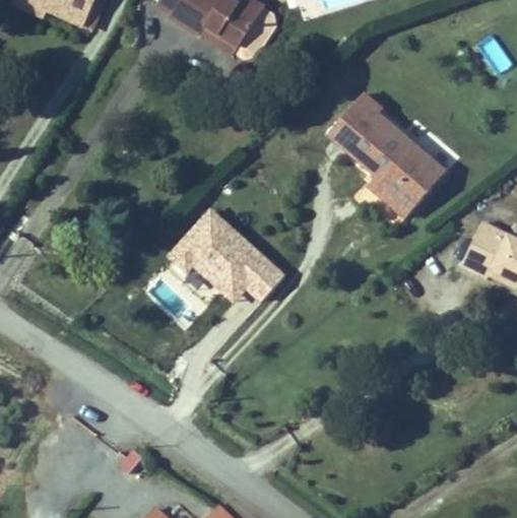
[(7,0),(6,5),(41,18),(44,11),(47,4),(37,0),(7,0)]
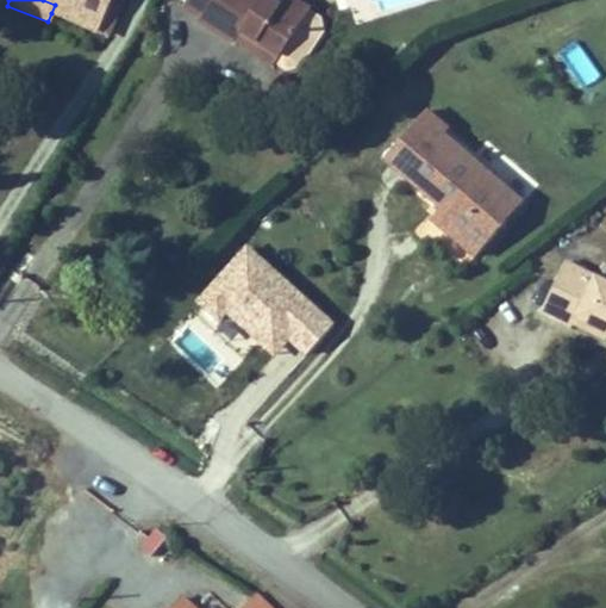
[(43,0),(55,5),(51,13),(107,37),(120,5),(108,0),(43,0)]
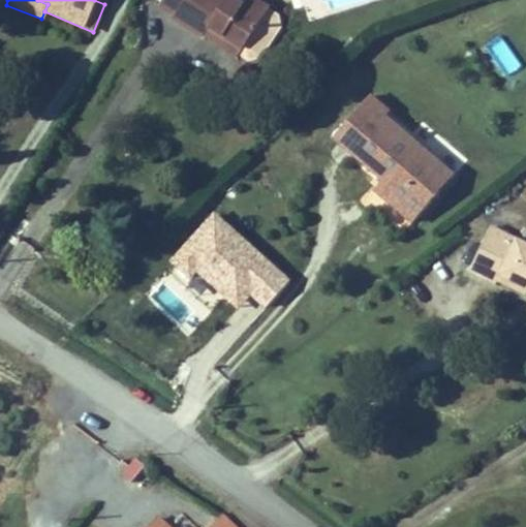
[(161,0),(160,2),(178,12),(173,21),(203,38),(205,34),(210,25),(247,47),(242,54),(252,60),(264,57),(282,26),(279,13),(270,7),(257,0),(246,0),(245,1),(243,0),(161,0)]
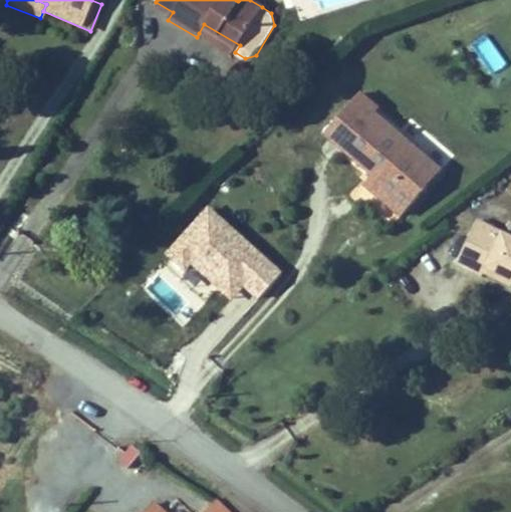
[(235,52),(240,45),(204,24),(199,33),(234,54),(235,52)]
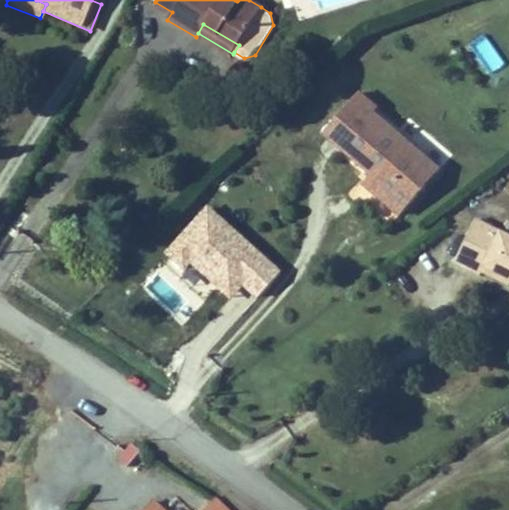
[(359,91),(323,135),(370,174),(378,181),(371,189),(400,212),(426,181),(413,171),(421,161),(405,148),(410,143),(373,113),(378,107),(359,91)]
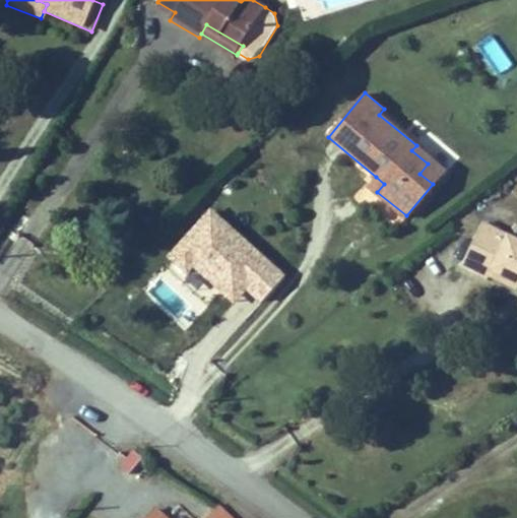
[(445,169),(416,145),(411,150),(428,164),(419,174),(433,184),(445,169)]
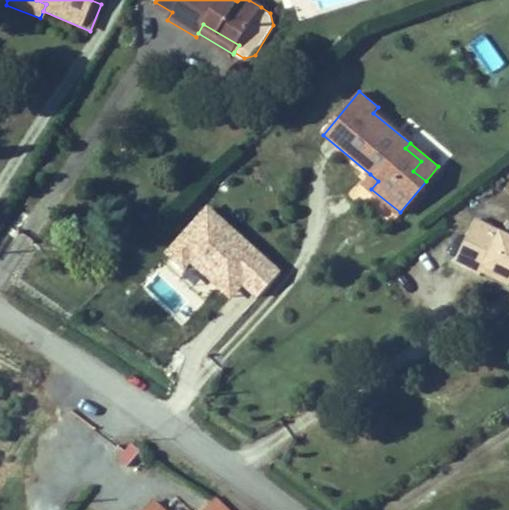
[(378,181),(370,174),(363,182),(371,189),(378,181)]
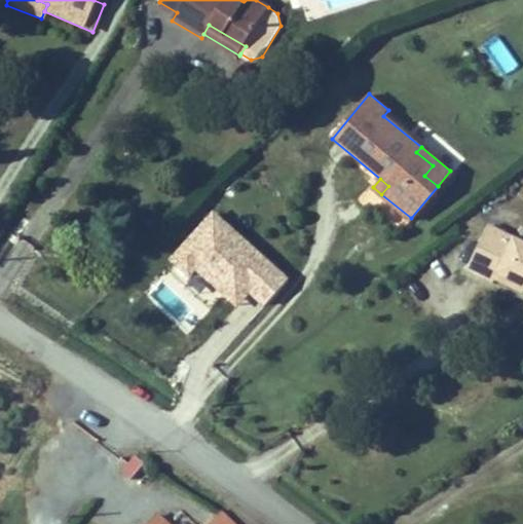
[(289,277),(213,210),(169,259),(194,282),(201,274),(251,319),(289,277)]
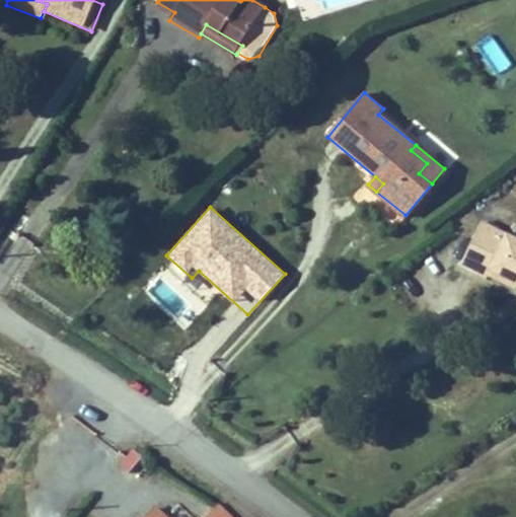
[(515,238),(478,219),(455,265),(481,278),(483,275),(514,290),(515,286),(515,238)]
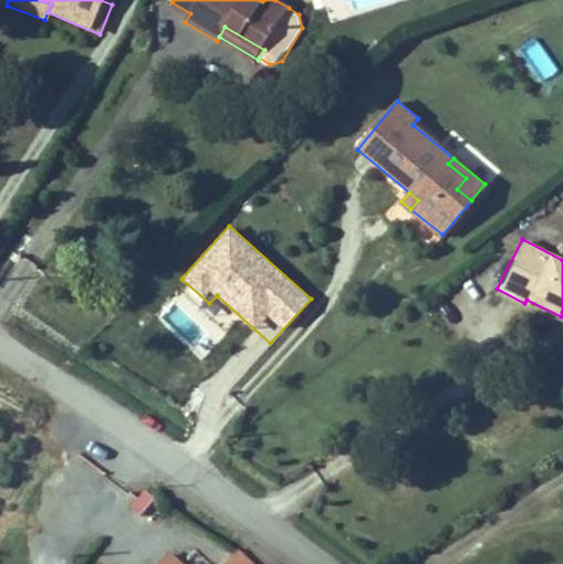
[(138,515),(154,497),(144,489),(129,508),(138,515)]
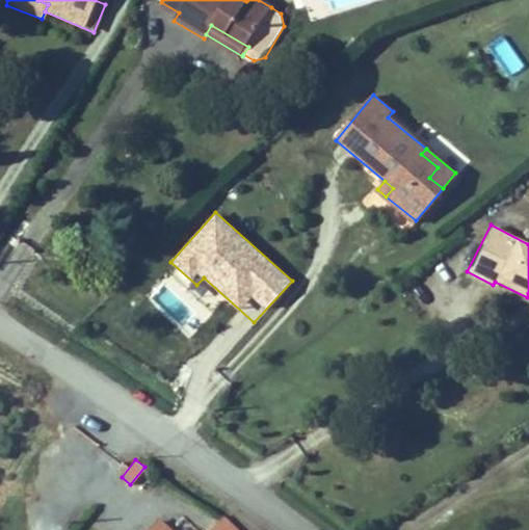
[(237,529),(222,517),(210,529),(237,529)]
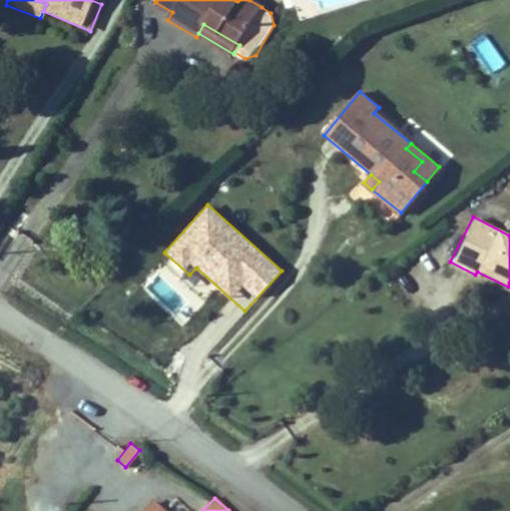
[(165,510),(152,500),(142,510),(165,510)]
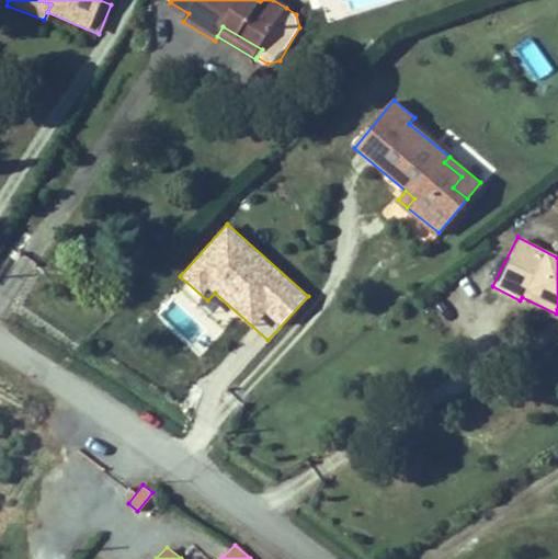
All buildings are outlined.
